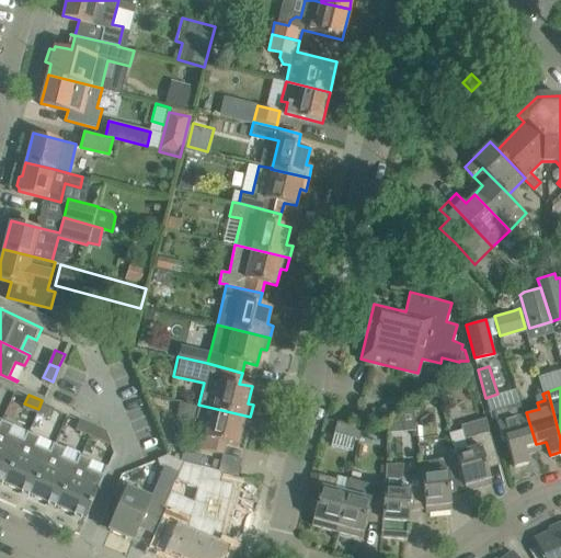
[(42,400),(38,409),(52,416),(56,407),(42,400)]
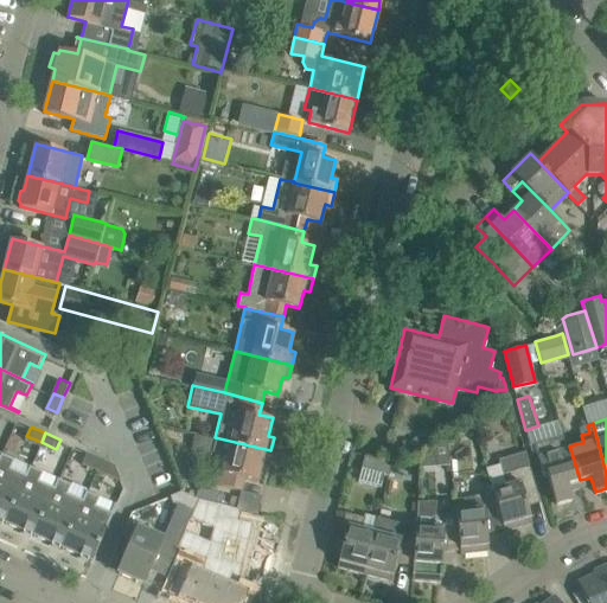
[(534,442),(543,475),(547,474),(555,504),(572,499),(568,483),(580,480),(569,446),(566,447),(562,434),(534,442)]
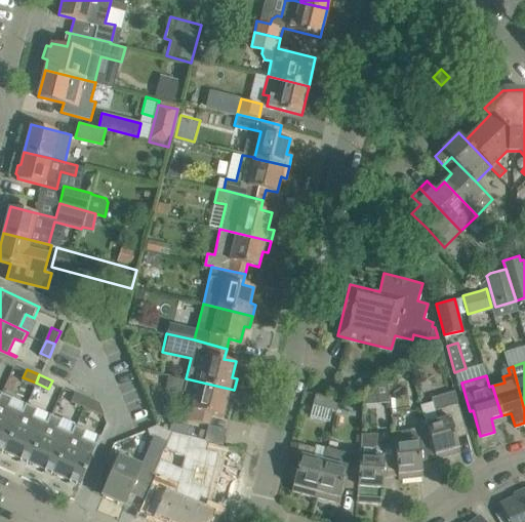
[(188,407),(188,408),(186,418),(208,424),(210,413),(223,415),(226,400),(232,401),(234,390),(186,378),(179,376),(176,387),(184,389),(184,391),(185,391),(182,405),(188,407)]
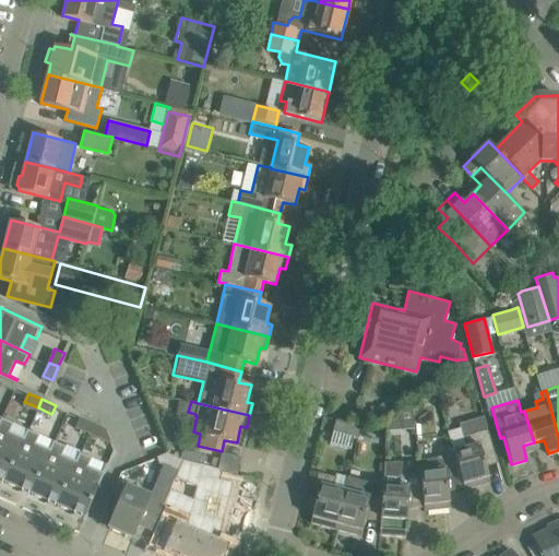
[(413,402),(397,413),(402,429),(415,428),(413,402)]
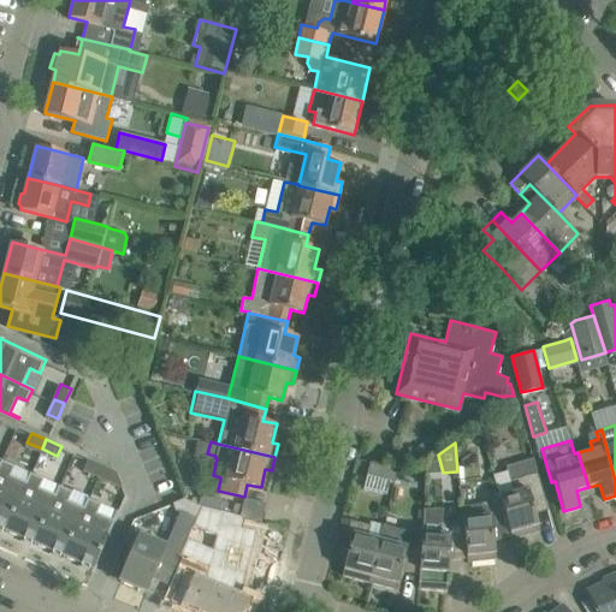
[(514,493),(501,497),(509,527),(511,538),(539,529),(532,503),(545,499),(533,457),(505,465),(514,493)]
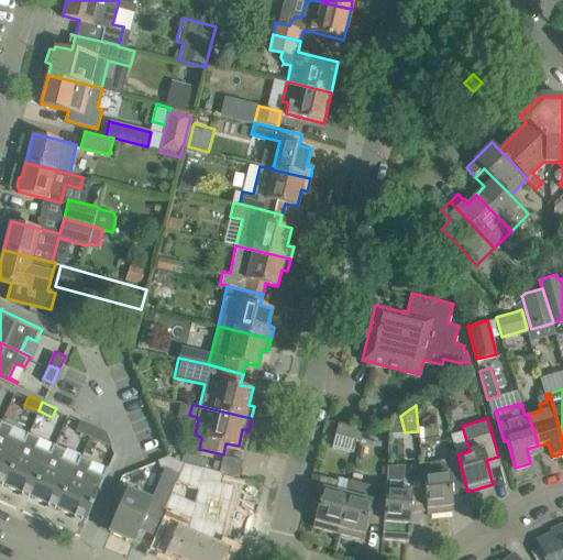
[(0,480),(6,483),(29,431),(29,430),(24,439),(10,432),(14,424),(3,419),(0,425),(0,480)]
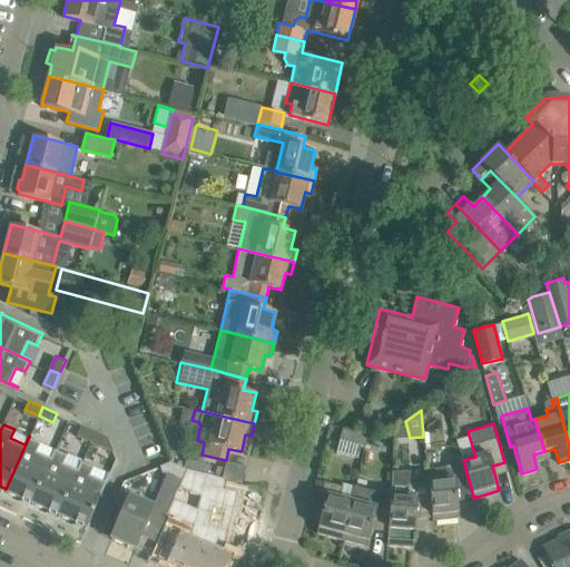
[(91,440),(96,431),(81,424),(78,433),(91,440)]
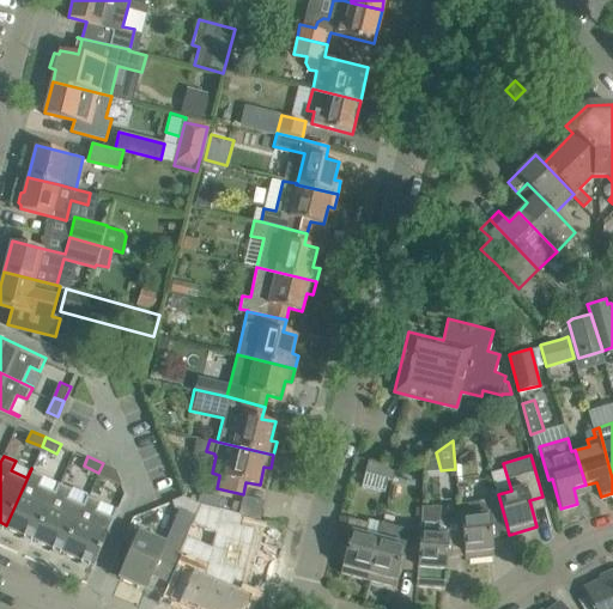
[(395,466),(392,464),(368,458),(365,473),(393,480),(395,466)]
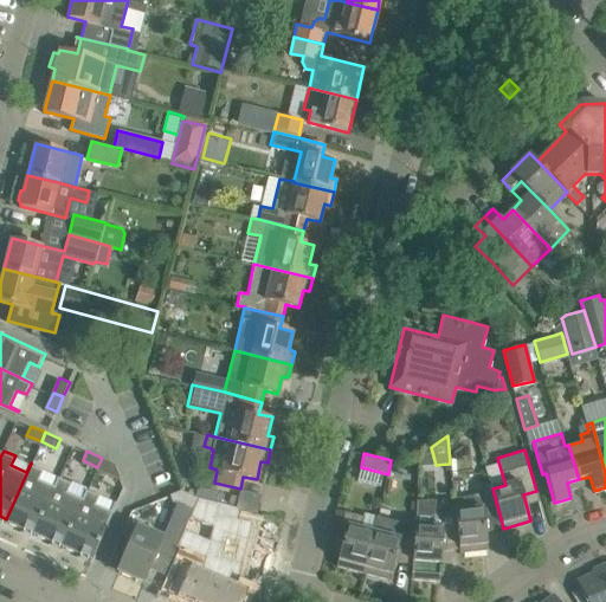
[(115,464),(102,458),(97,467),(121,478),(115,464)]
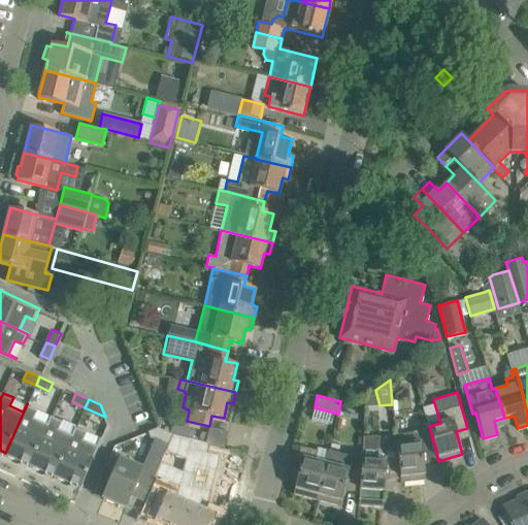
[(30,464),(52,415),(47,423),(34,417),(38,408),(27,404),(5,453),(30,464)]
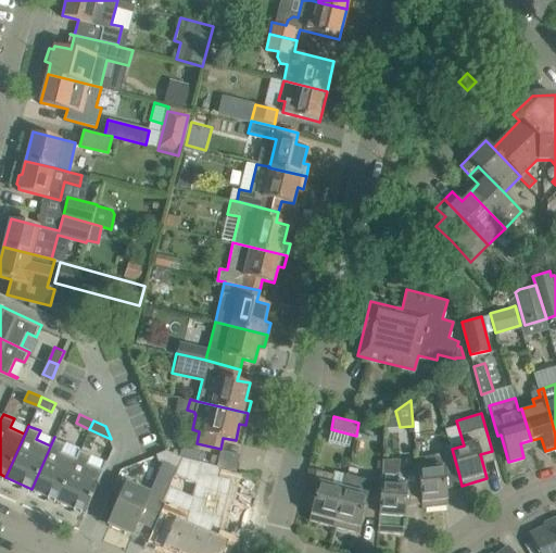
[(32,489),(58,500),(80,449),(79,449),(76,456),(62,451),(66,442),(54,437),(32,489)]
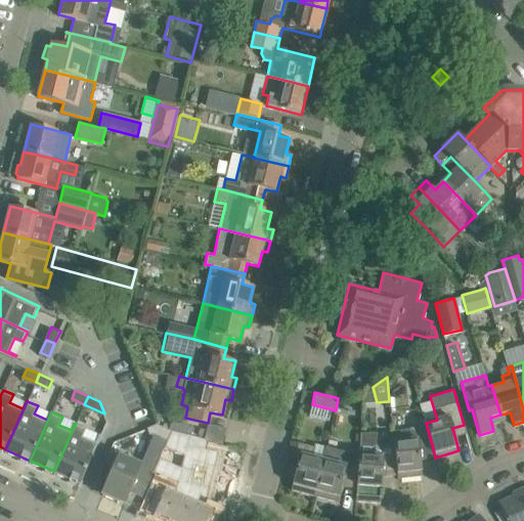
[(169,425),(171,430),(186,434),(188,424),(171,420),(169,425)]
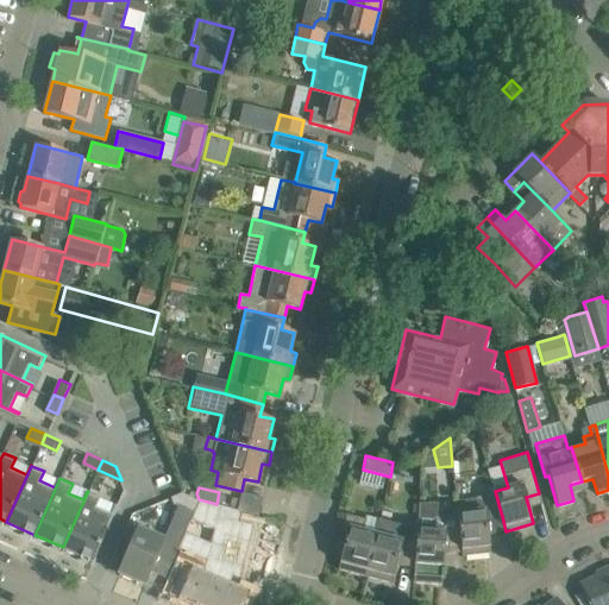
[(100,496),(88,491),(63,547),(93,560),(118,504),(115,503),(112,512),(96,505),(100,496)]
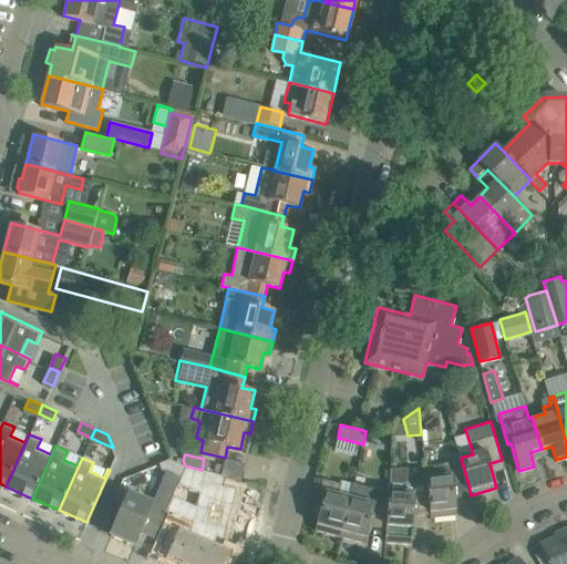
[(453,488),(468,485),(461,458),(437,464),(424,465),(425,478),(429,506),(430,516),(456,514),(453,488)]
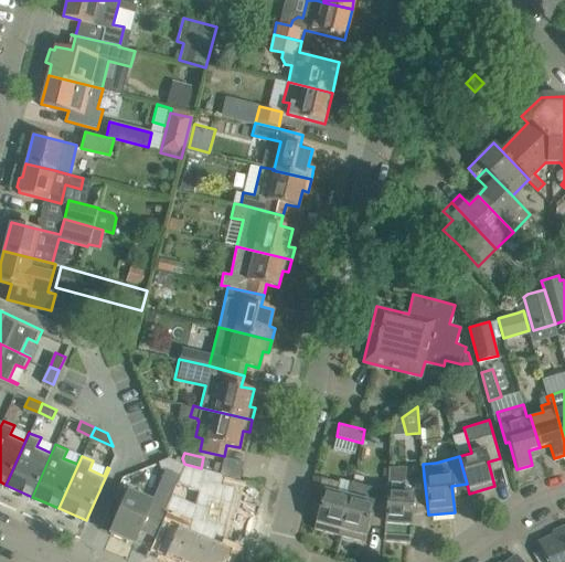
[(179,475),(179,476),(183,464),(169,457),(158,462),(160,467),(179,475)]
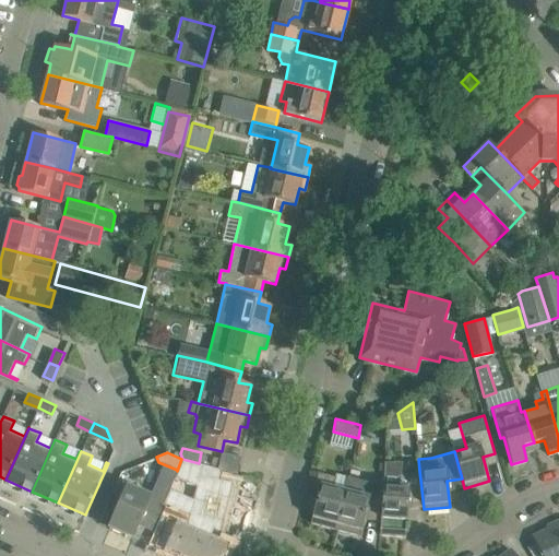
[(182,459),(175,477),(195,486),(193,498),(203,503),(226,508),(227,504),(226,504),(228,497),(229,497),(233,481),(219,477),(222,470),(217,469),(210,466),(199,463),(182,459)]
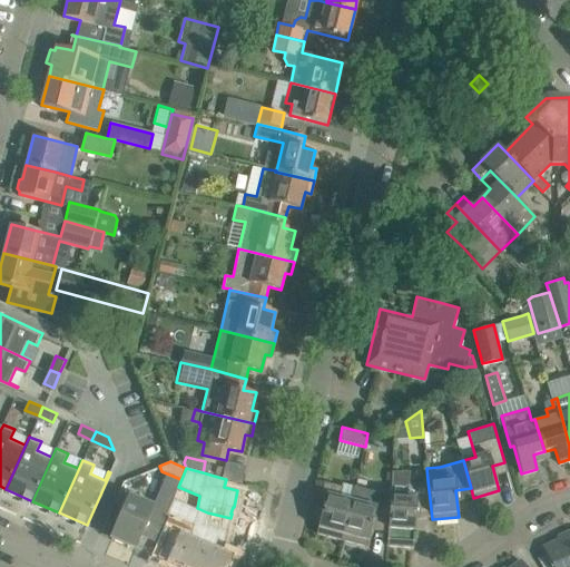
[(431,509),(428,480),(409,482),(410,472),(392,471),(391,494),(389,522),(386,544),(413,546),(416,508),(431,509)]
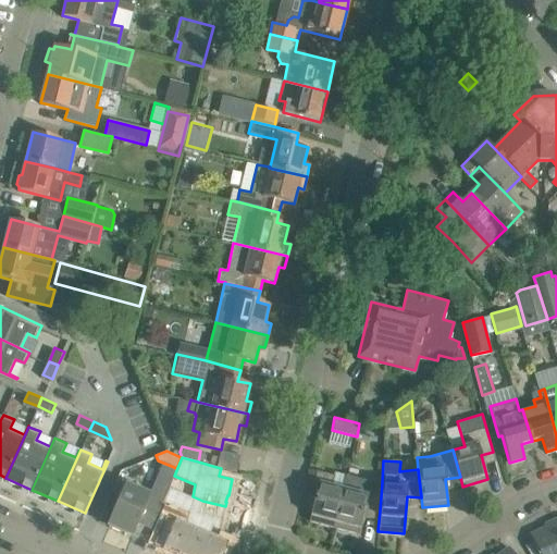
[(309,468),(305,483),(318,487),(309,519),(334,526),(344,490),(347,475),(335,471),(334,474),(309,468)]
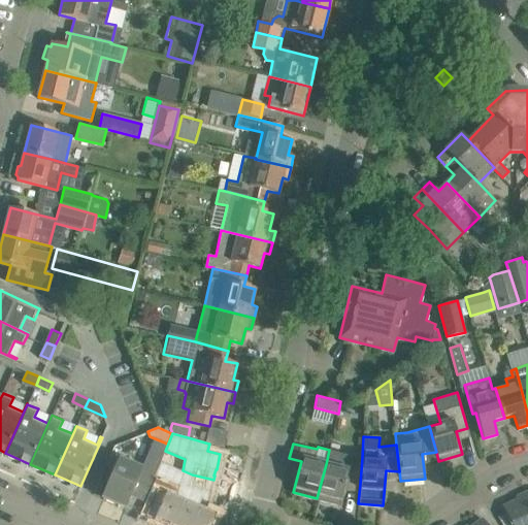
[(347,481),(360,484),(362,457),(339,456),(336,466),(326,464),(317,498),(340,504),(347,481)]
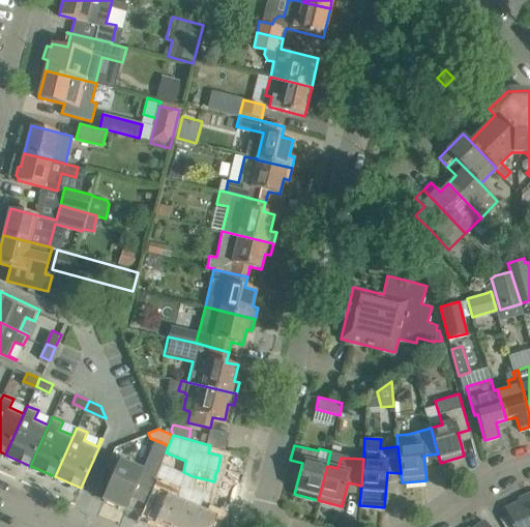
[(104,497),(102,499),(126,509),(127,507),(126,507),(133,495),(144,500),(149,488),(159,464),(147,459),(142,470),(120,461),(104,498),(104,497)]
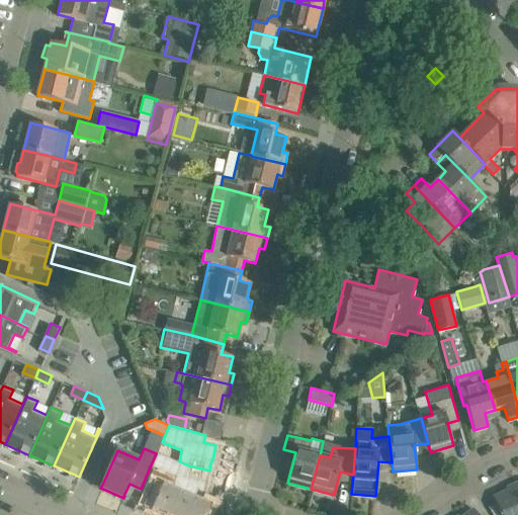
[(158,451),(151,465),(175,477),(172,488),(202,500),(204,493),(207,481),(206,481),(207,475),(208,475),(209,470),(188,465),(179,461),(158,451)]
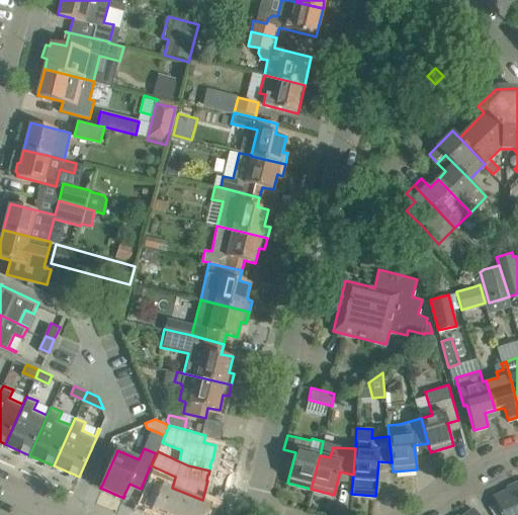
[(149,492),(143,506),(151,510),(161,514),(206,514),(211,504),(202,500),(172,488),(154,480),(149,492)]
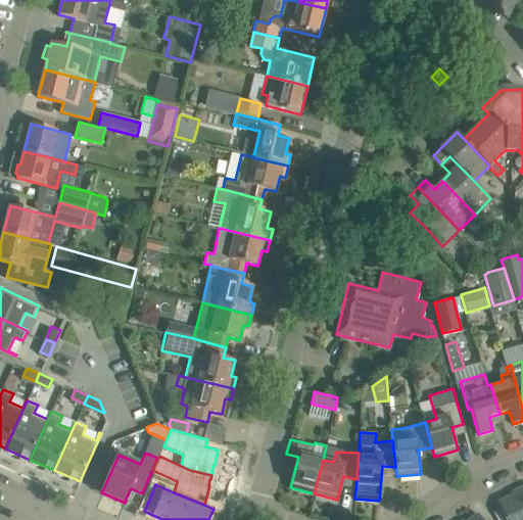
[(497,501),(507,519),(522,519),(522,494),(521,489),(497,501)]
